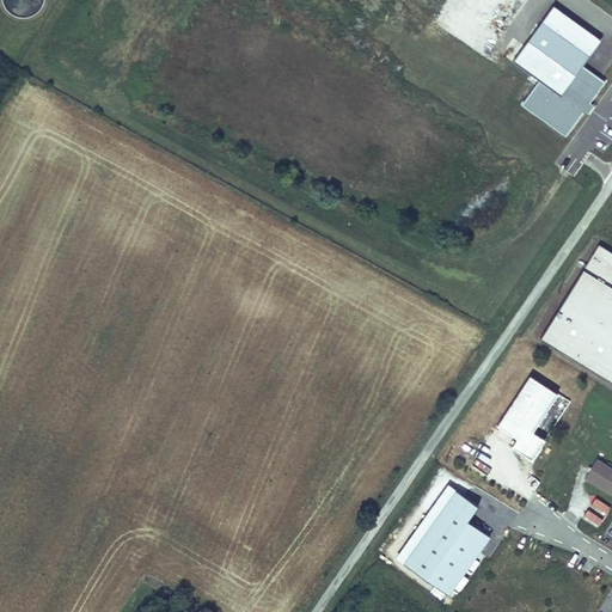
[(605,81),(581,65),(601,38),(554,4),(512,61),(539,80),(521,104),(565,135),(605,81)]
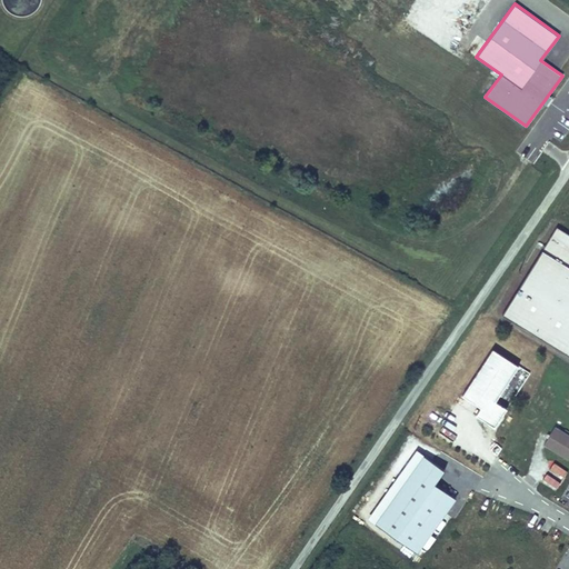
[(568,232),(558,226),(502,313),(568,355),(568,232)]
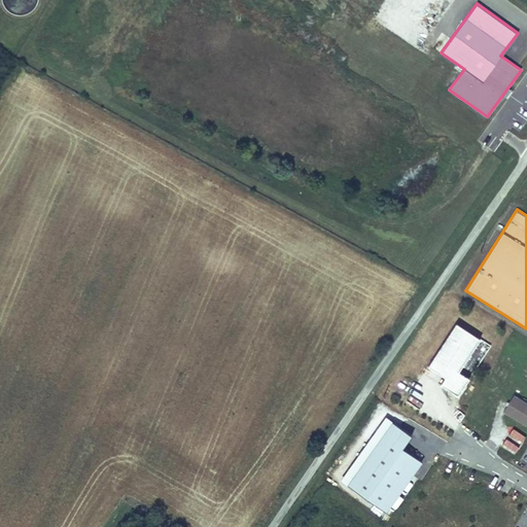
[(458,371),(480,338),(456,322),(428,365),(446,377),(441,384),(458,395),(469,378),(458,371)]
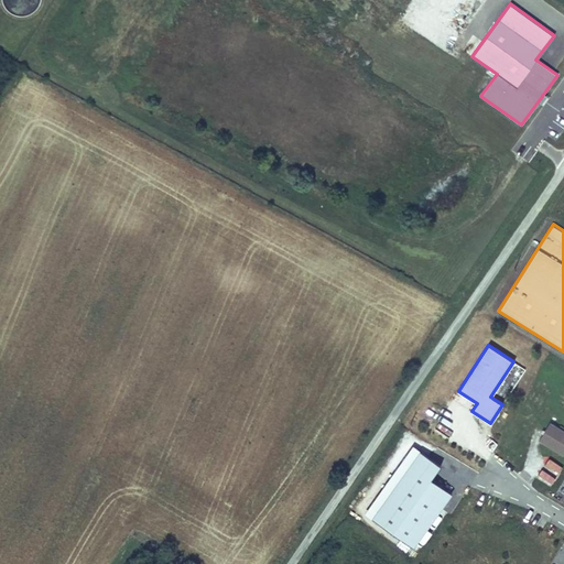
[(563,454),(563,429),(551,422),(539,441),(563,455),(563,454)]
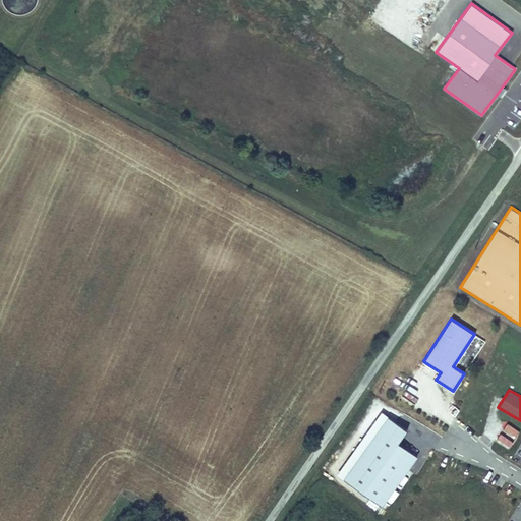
[(407,429),(388,415),(343,477),(382,506),(418,456),(398,442),(407,429)]
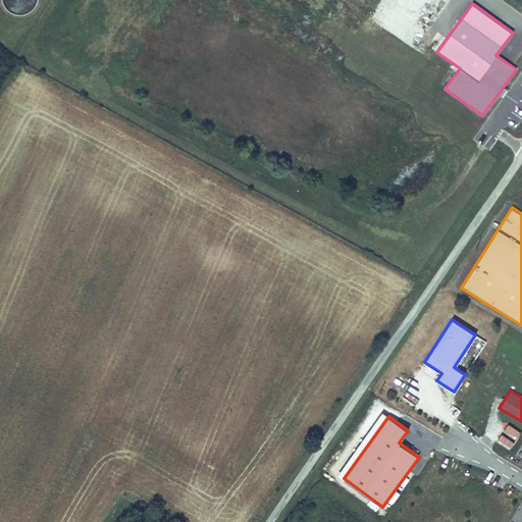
[(500,438),(497,445),(509,450),(512,445),(500,438)]
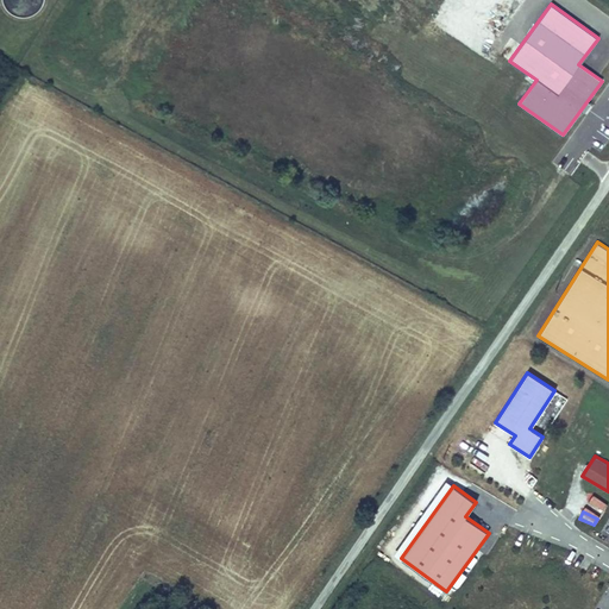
All buildings are outlined.
